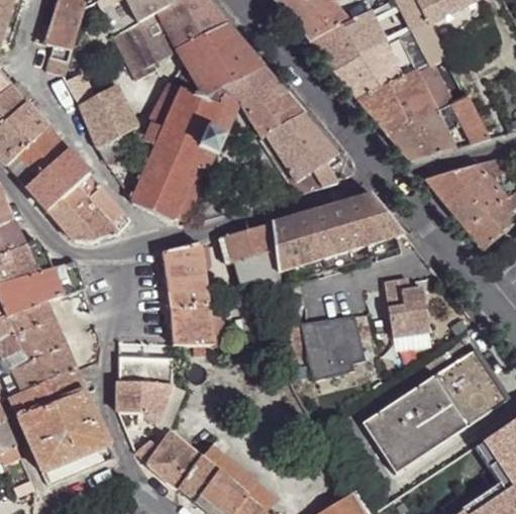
[(0,34),(1,31),(12,34),(21,0),(0,0),(0,34)]
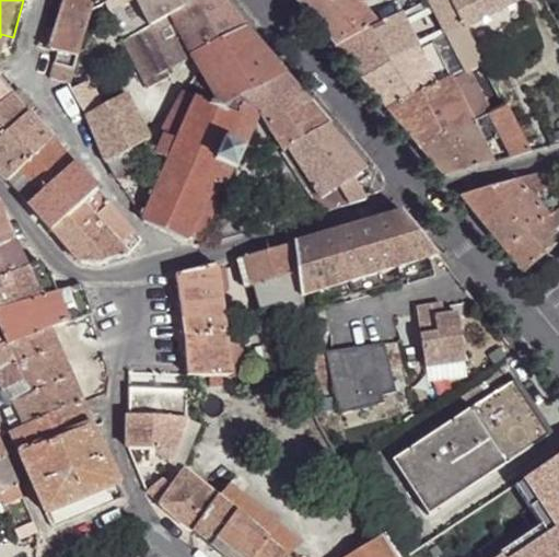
[(66,54),(73,56),(90,3),(85,0),(62,0),(46,47),(66,54)]
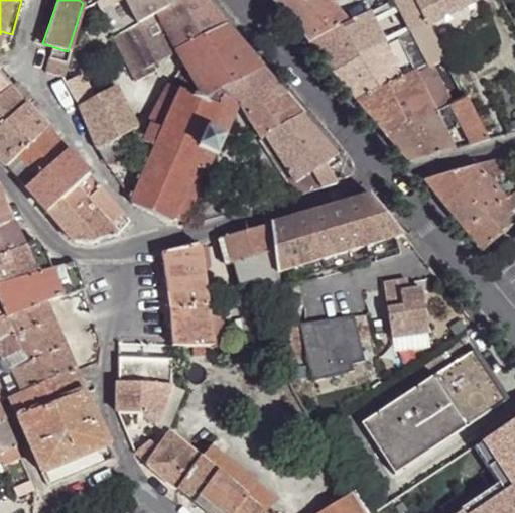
[(91,0),(86,2),(90,10),(103,4),(102,0),(91,0)]
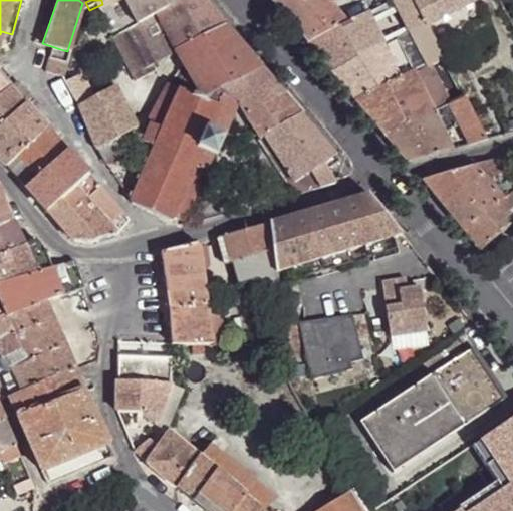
[(121,27),(180,0),(108,0),(121,27)]
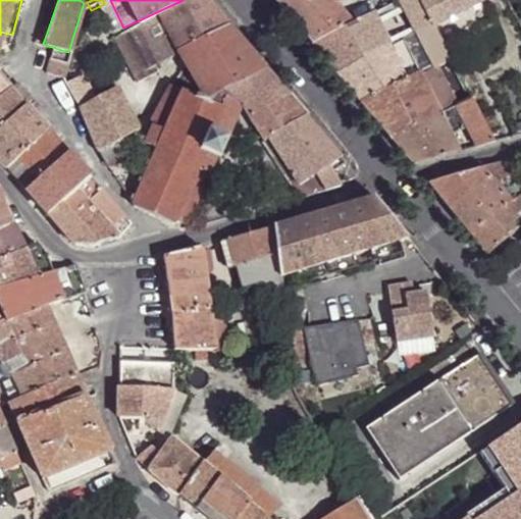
[(123,29),(113,34),(135,72),(137,71),(139,78),(156,69),(153,63),(179,51),(232,26),(211,0),(183,0),(123,28),(123,29)]
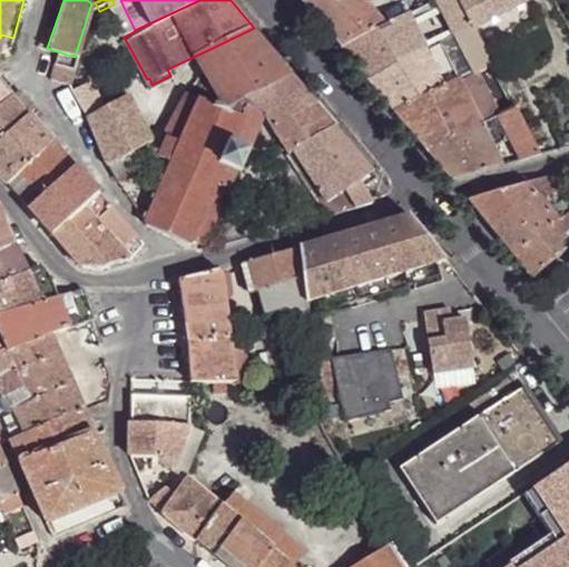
[(302,0),(317,18),(337,0),(302,0)]
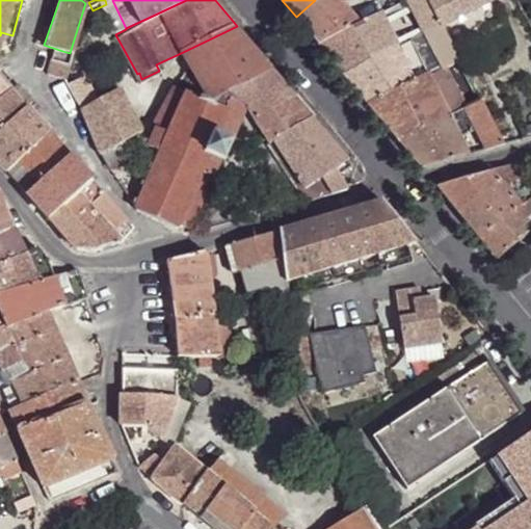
[(317,42),(357,21),(340,0),(315,0),(296,17),(317,42)]
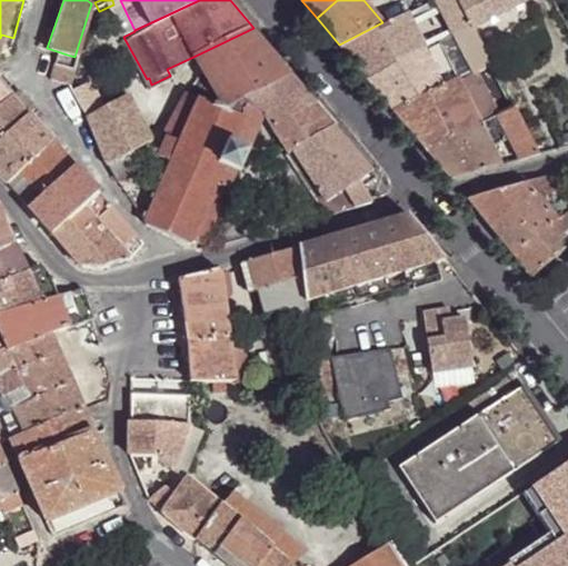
[(440,9),(436,0),(425,0),(406,10),(410,20),(425,13),(427,16),(440,9)]
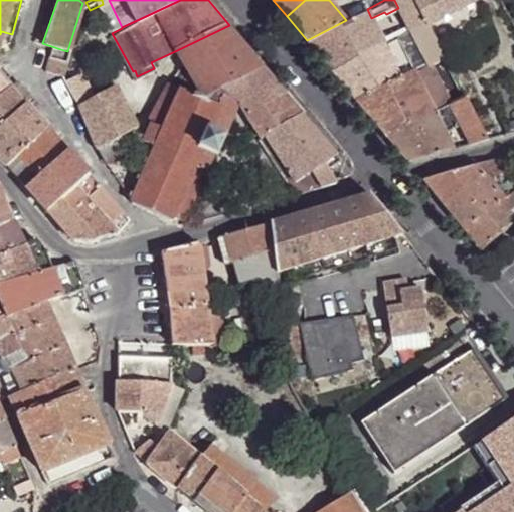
[(394,0),(398,8),(410,30),(427,22),(416,0),(394,0)]
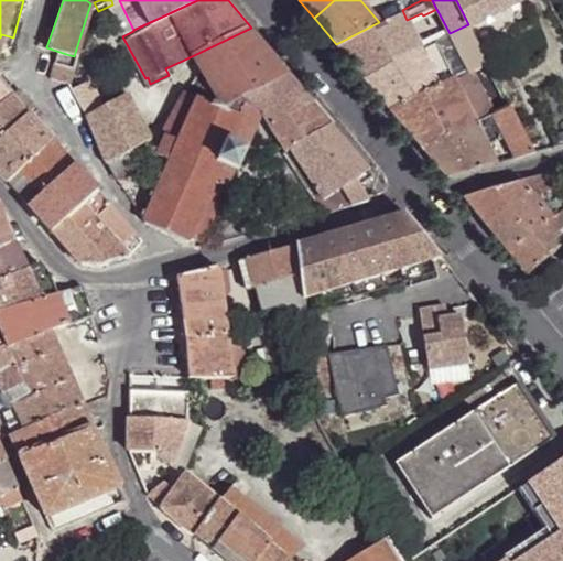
[(456,0),(468,24),(517,0),(456,0)]
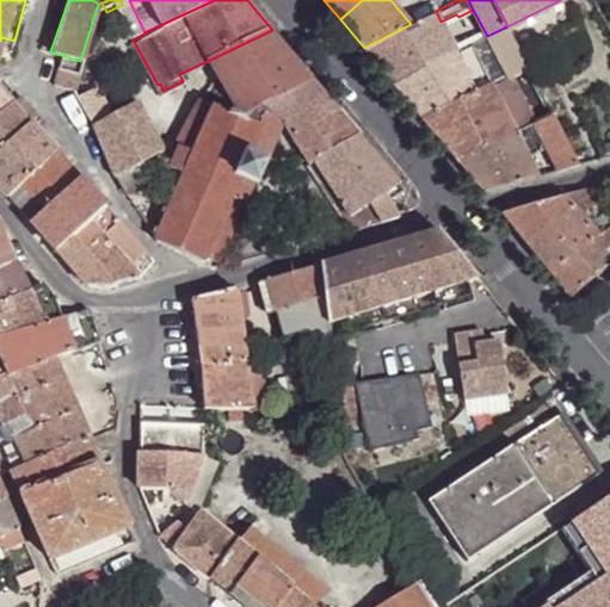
[(441,22),(436,11),(411,24),(364,48),(392,81),(454,51),(441,22)]
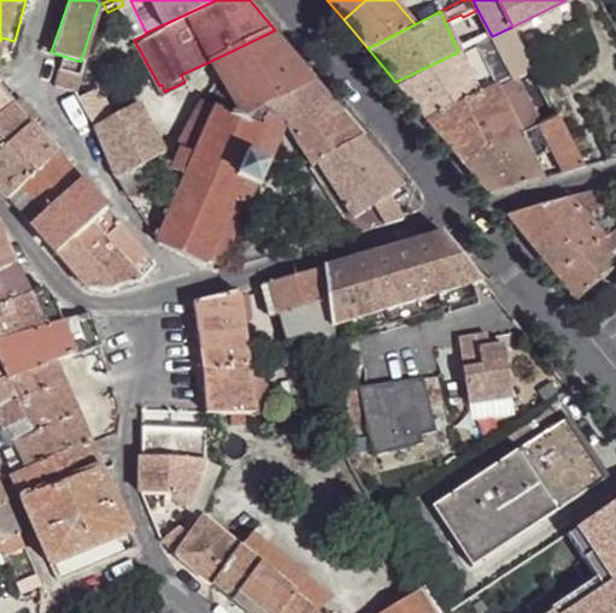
[(512,27),(492,36),(500,53),(512,76),(532,66),(512,27)]
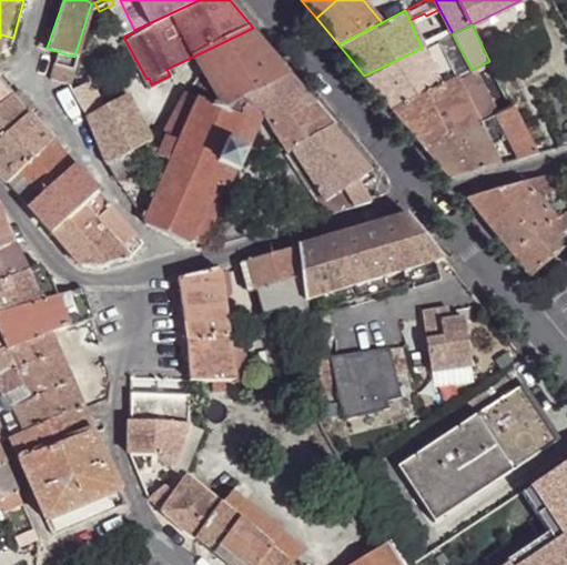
[(195,56),(203,67),(262,38),(253,28),(195,56)]
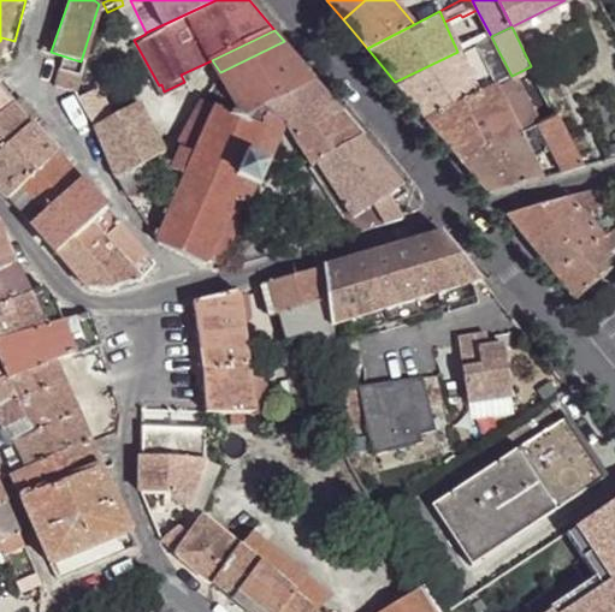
[(491,36),(457,52),(466,69),(500,53),(491,36)]
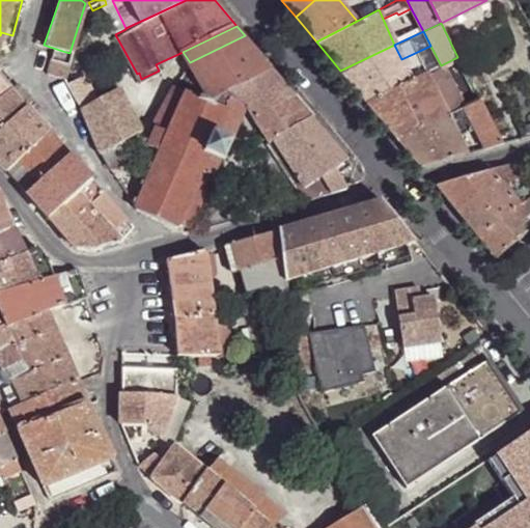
[(245,35),(190,62),(199,79),(211,98),(228,89),(272,67),(245,35)]
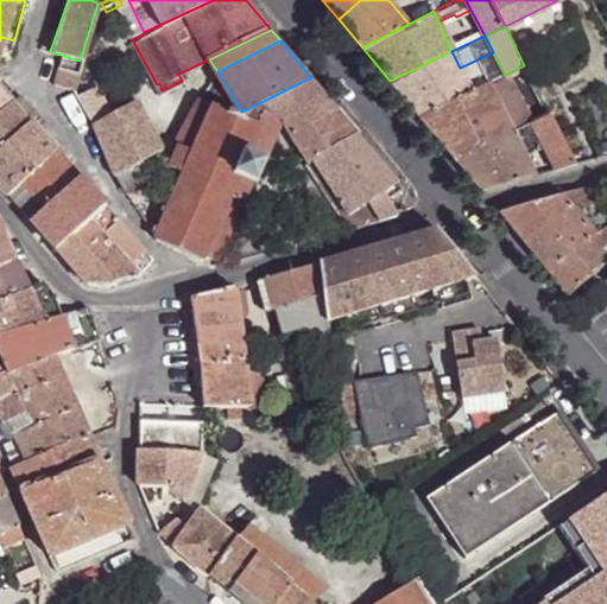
[(460,68),(451,51),(390,81),(418,114),(470,90),(460,68)]
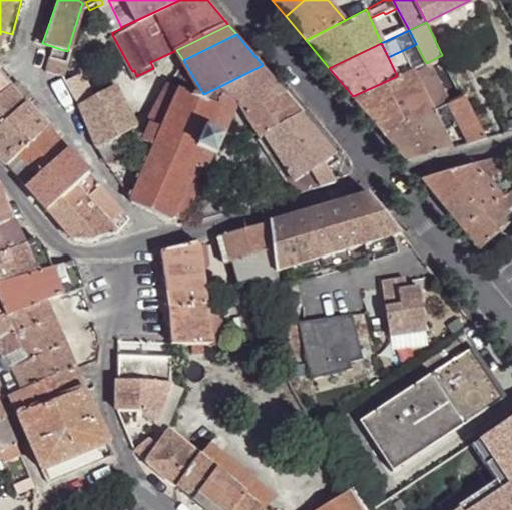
[(59,58),(65,60),(67,51),(60,49),(59,58)]
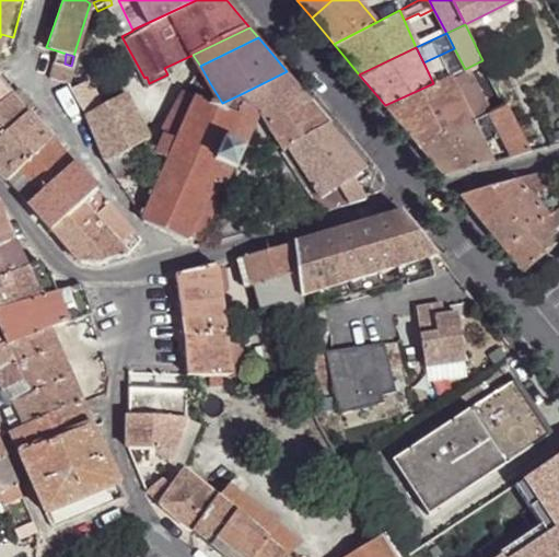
[(49,76),(66,81),(71,66),(65,64),(54,60),(49,76)]
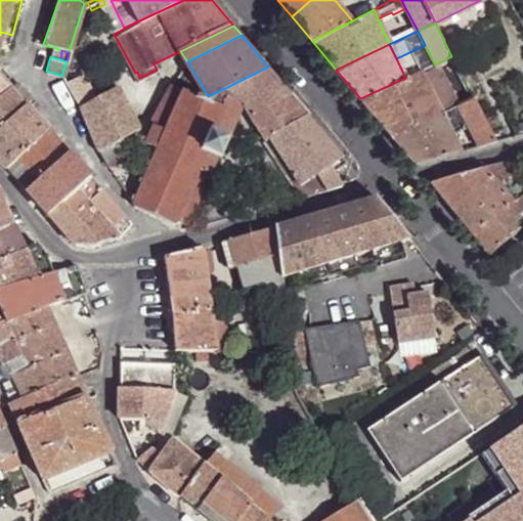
[(172,82),(184,88),(207,97),(208,96),(197,78),(187,61),(172,82)]
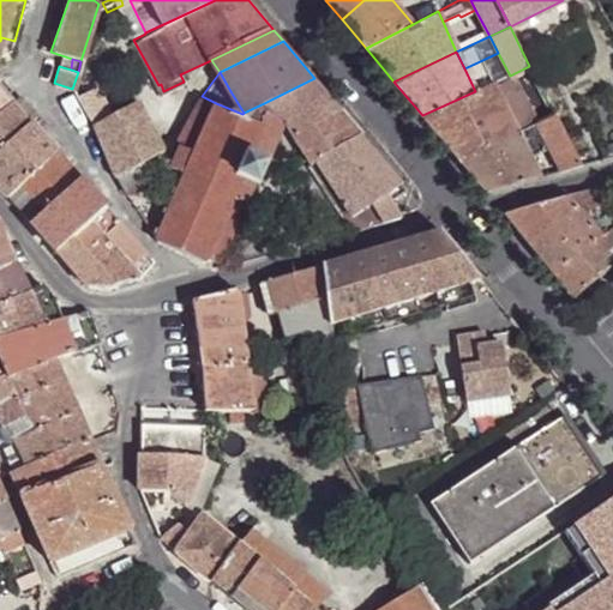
[(264,103),(269,107),(283,120),(293,133),(340,109),(314,78),(264,103)]
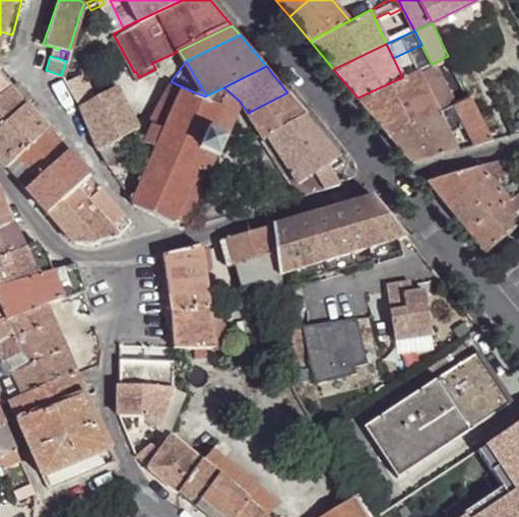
[(417,70),(402,77),(358,98),(388,134),(436,111),(417,70)]
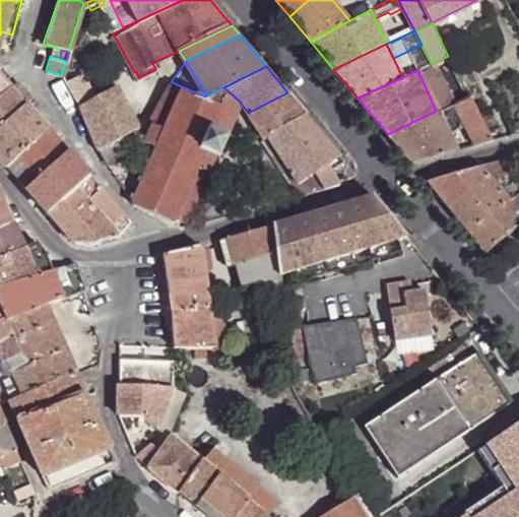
[(64,82),(71,95),(88,85),(81,72),(64,82)]
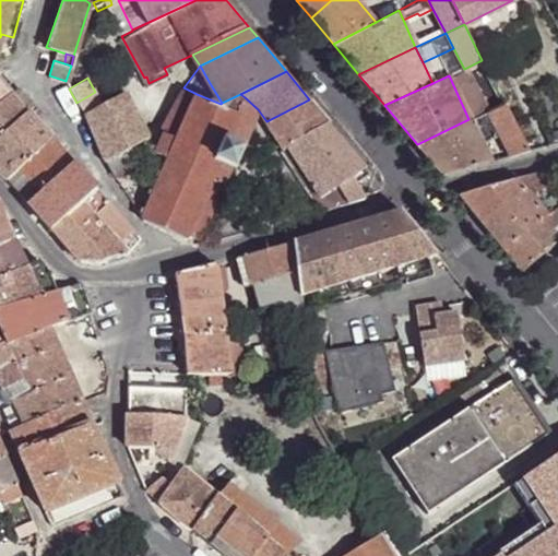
[(14,87),(8,92),(25,110),(31,105),(14,87)]
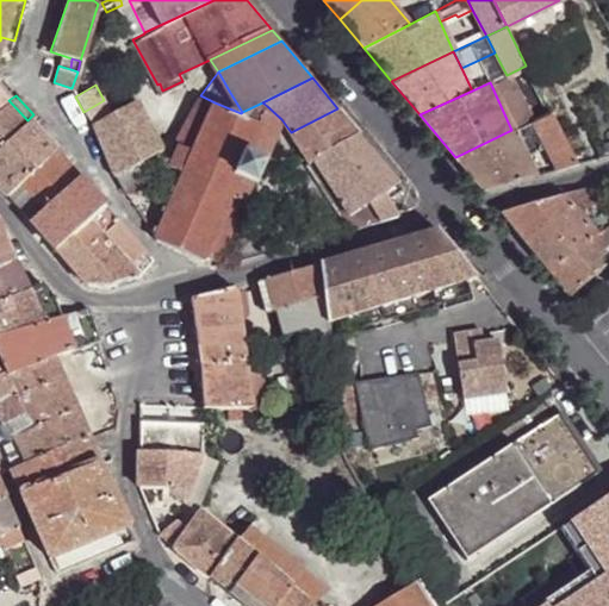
[(176,169),(185,173),(215,102),(200,95),(165,161),(171,164),(171,166),(176,168),(176,169)]
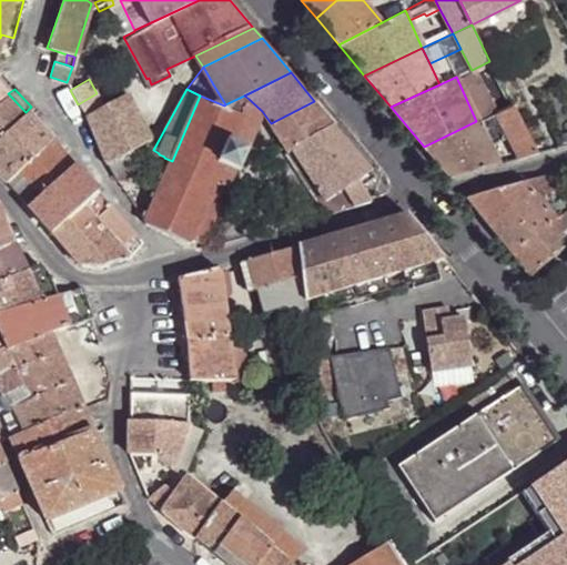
[(104,164),(135,148),(151,140),(129,91),(103,106),(85,115),(104,164)]
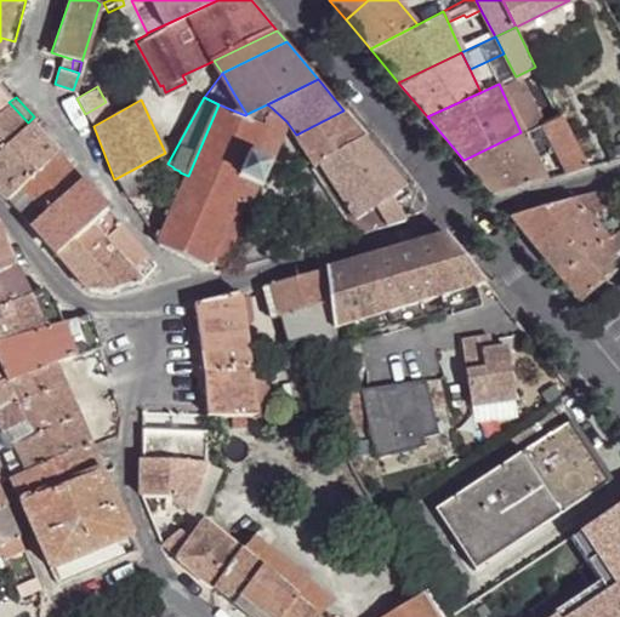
[(0,147),(28,123),(9,102),(0,110),(0,147)]
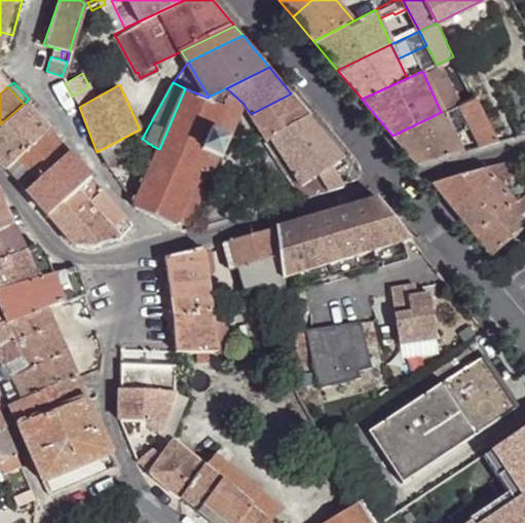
[(72,97),(79,107),(96,98),(89,86),(72,97)]
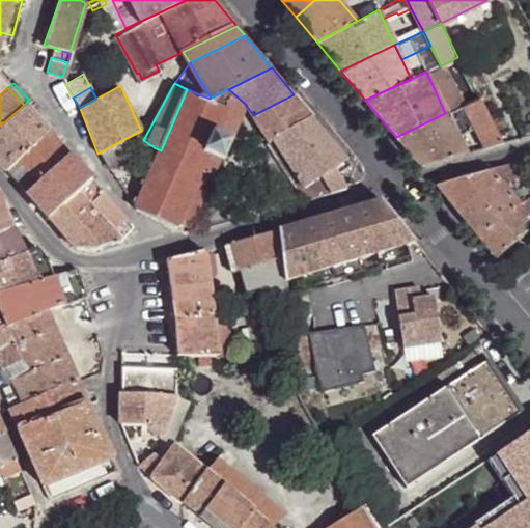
[(175,224),(177,220),(206,151),(203,149),(212,131),(215,132),(226,106),(210,99),(187,89),(161,150),(156,160),(154,165),(148,179),(145,186),(140,198),(138,201),(136,207),(175,224)]
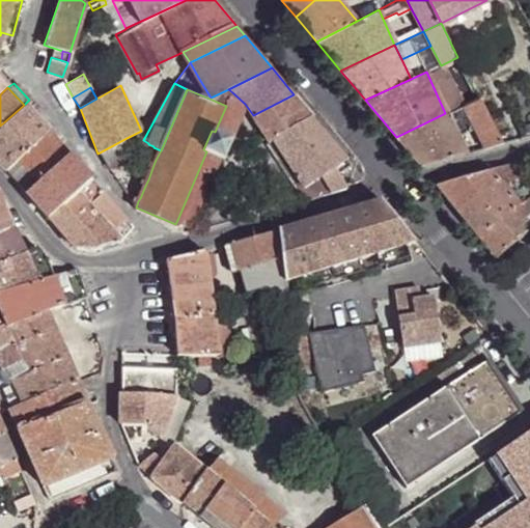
[(211,98),(210,99),(226,106),(232,92),(228,89),(211,98)]
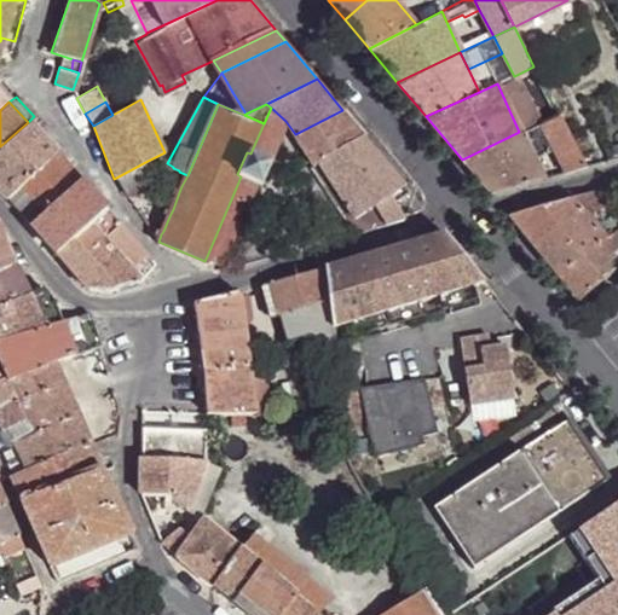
[(271,108),(264,123),(250,154),(269,161),(286,121),(271,108)]
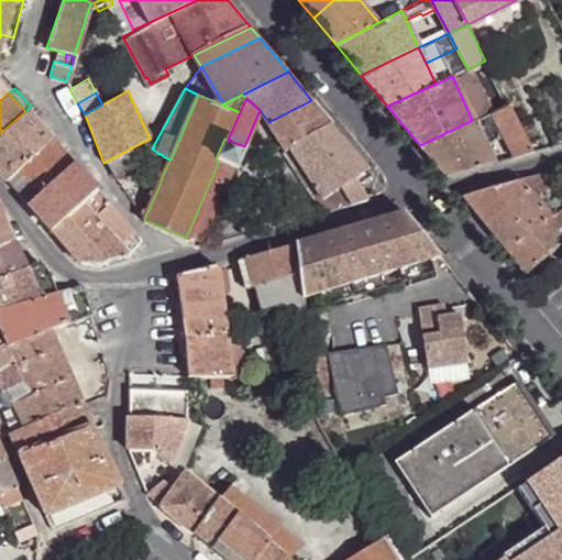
[(268,122),(284,146),(289,143),(331,124),(311,100),(268,122)]
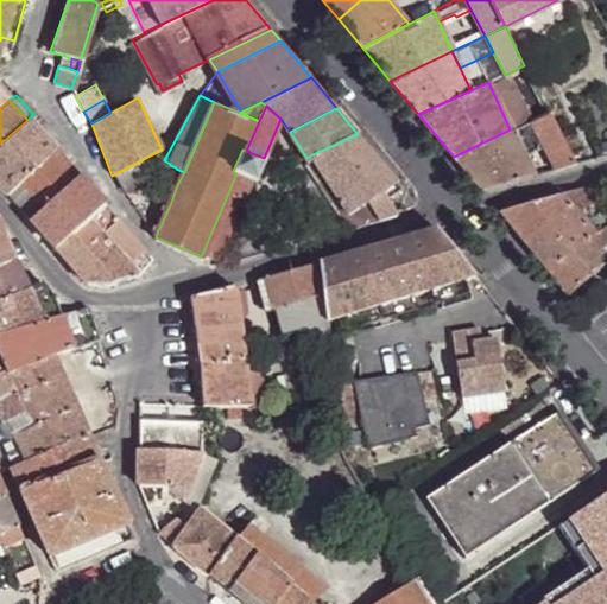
[(552,167),(573,161),(567,150),(548,112),(530,120),(542,146),(552,167)]
